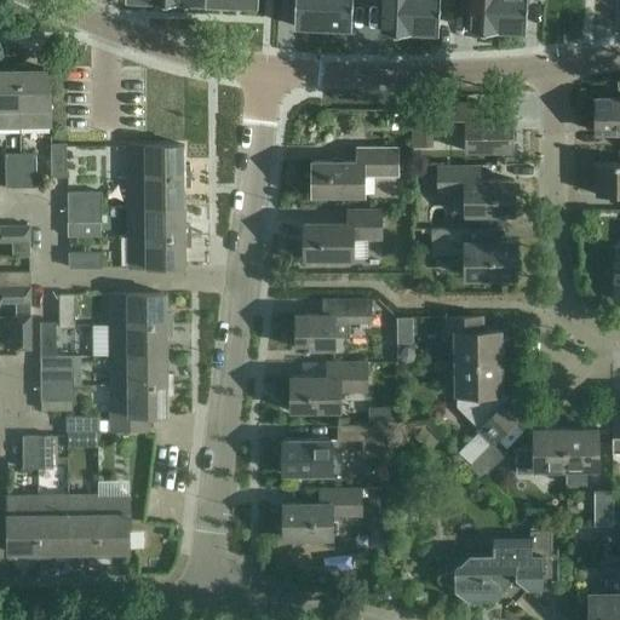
[(294,0),(294,27),(323,29),(323,0),(294,0)]
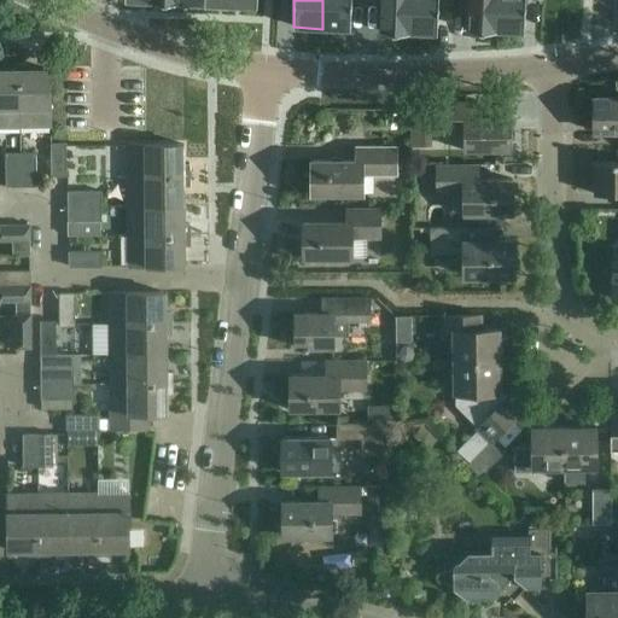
[(322,0),(322,29),(350,30),(351,0),(322,0)]
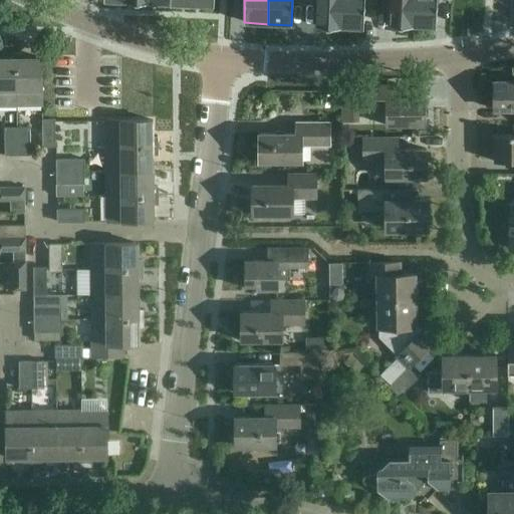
[(317,0),(316,26),(340,27),(340,0),(317,0)]
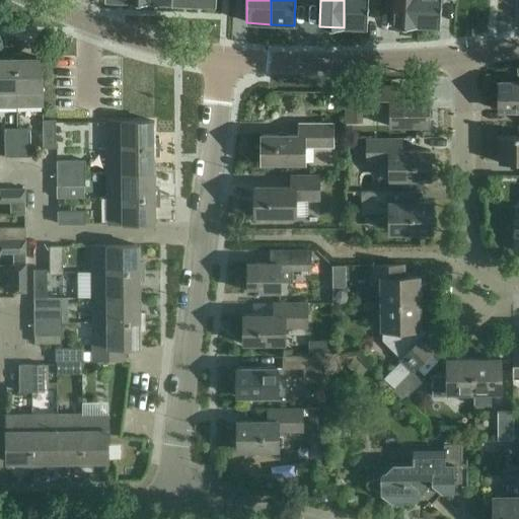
[(344,0),(344,27),(367,28),(368,0),(344,0)]
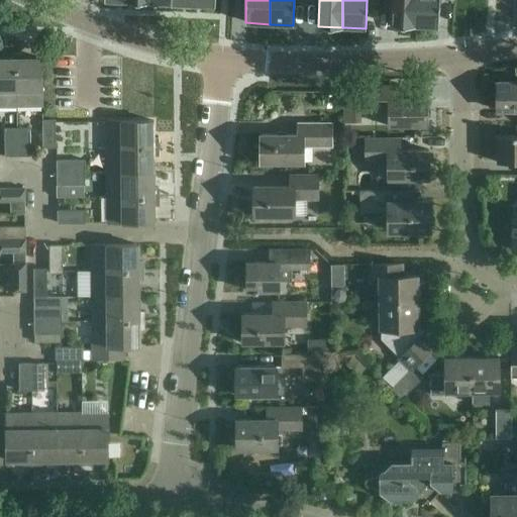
[(392,0),(391,25),(415,26),(415,0),(392,0)]
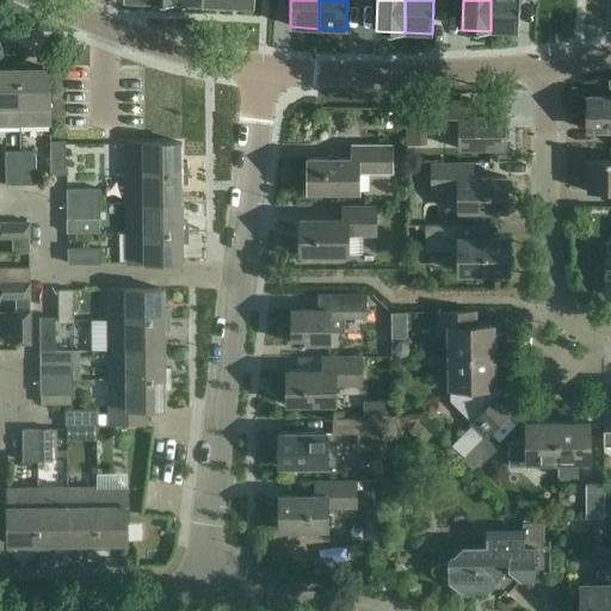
[(491,0),(491,31),(518,32),(519,0),(491,0)]
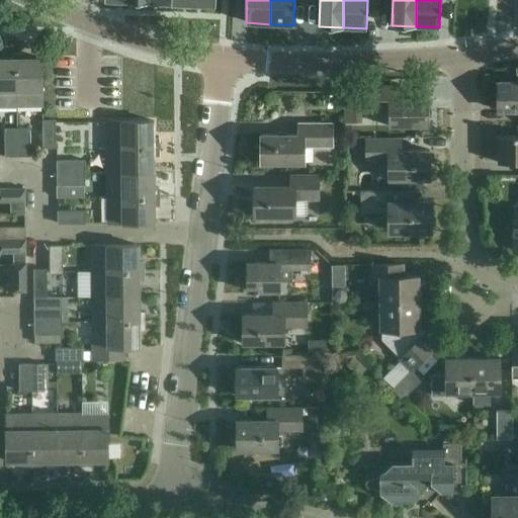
[(7,60),(0,59),(0,105),(16,106),(16,54),(7,54),(7,60)]
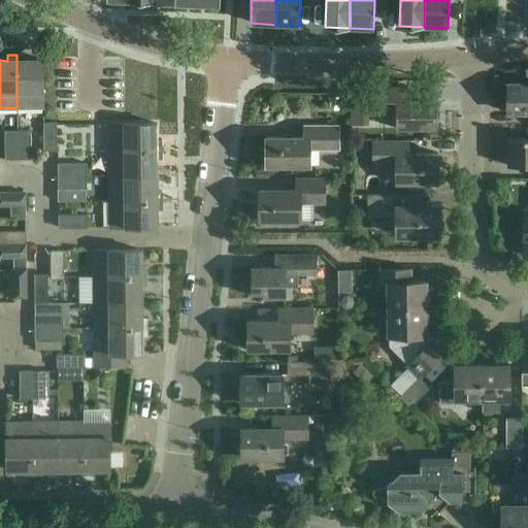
[(26,55),(17,55),(17,108),(43,108),(42,60),(26,60),(26,55)]
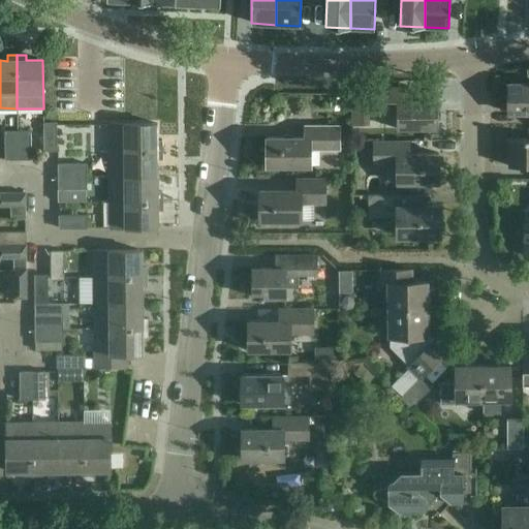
[(528,113),(528,84),(508,85),(508,113),(528,113)]
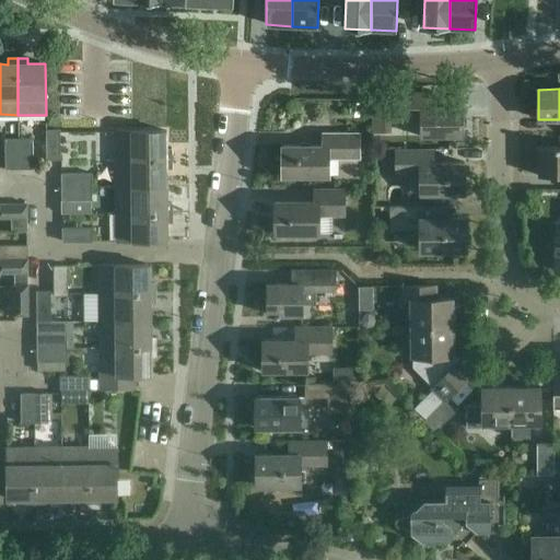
[(403,113),(420,113),(420,137),(464,137),(464,106),(438,106),(436,93),(403,94),(403,113)]
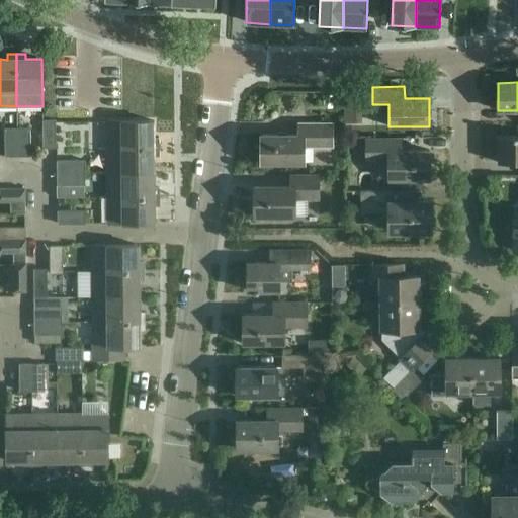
[(106,122),(107,149),(159,148),(159,139),(154,139),(154,121),(106,122)]
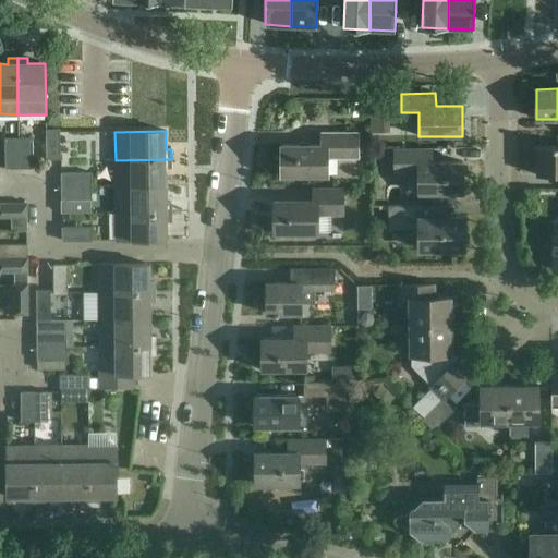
[(46,159),(59,160),(59,132),(46,132),(46,159)]
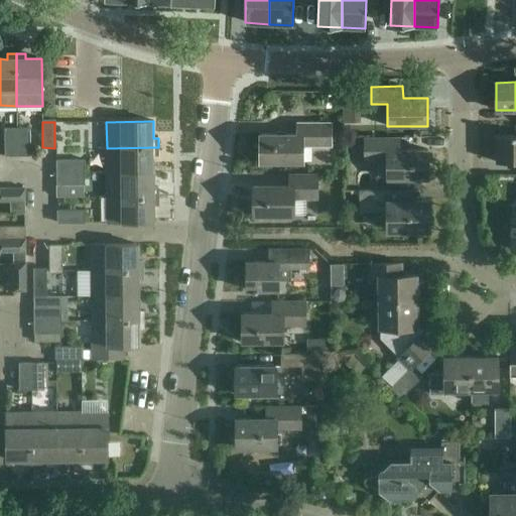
[(330,146),(330,122),(298,122),(298,134),(260,134),(260,162),(302,162),(302,147),(330,146)]
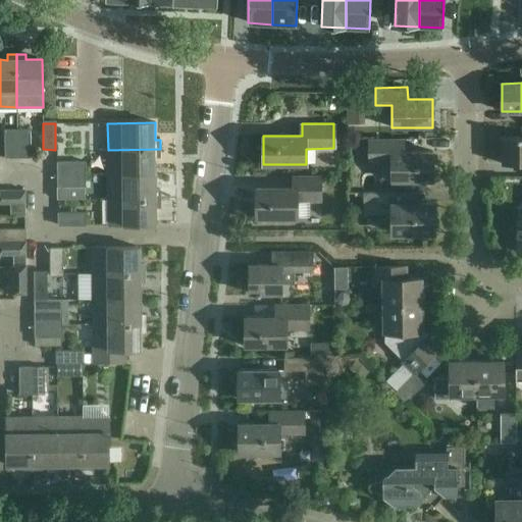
[(30,129),(17,131),(17,158),(30,158),(30,129)]
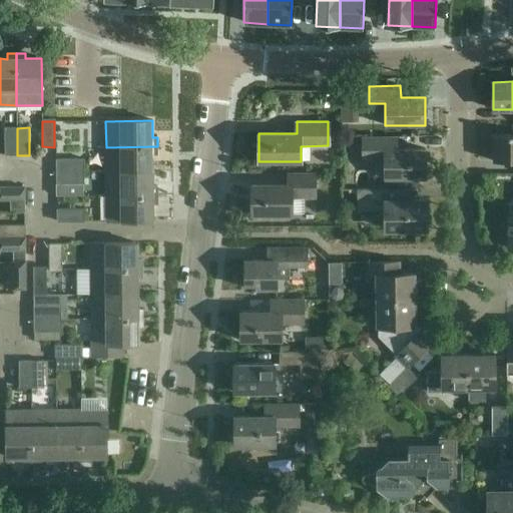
[(17,155),(17,128),(4,128),(5,155),(17,155)]
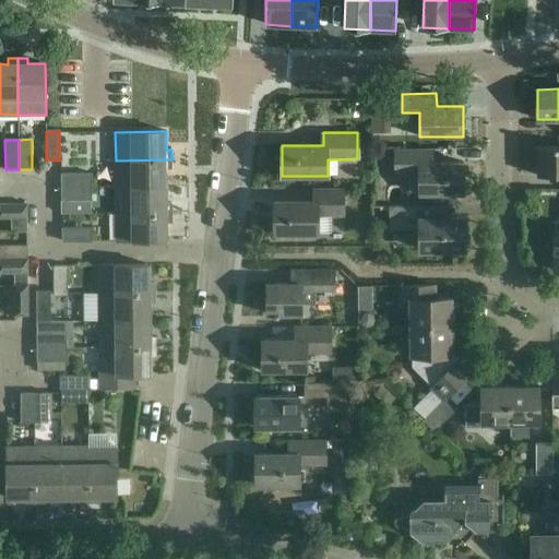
[(558,146),(537,147),(537,176),(558,176),(558,146)]
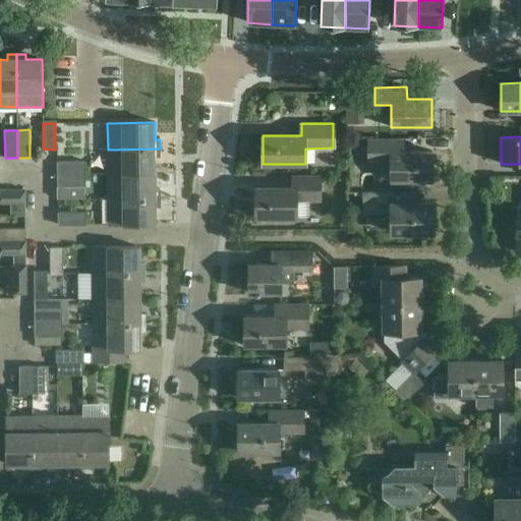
[(402,139),(382,139),(368,140),(368,166),(390,166),(390,180),(431,180),(431,152),(403,152),(402,139)]
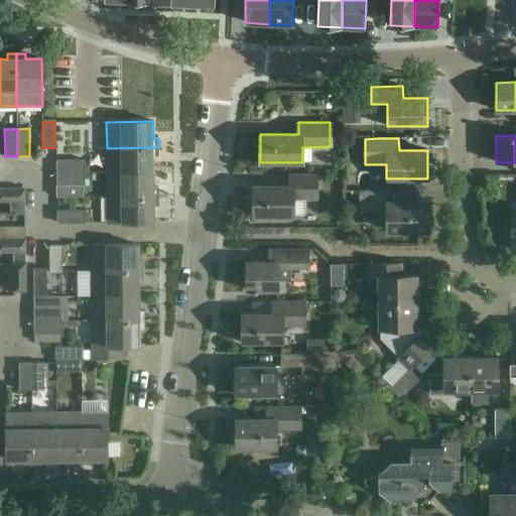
[(107,148),(107,173),(153,173),(153,156),(158,156),(158,147),(107,148)]
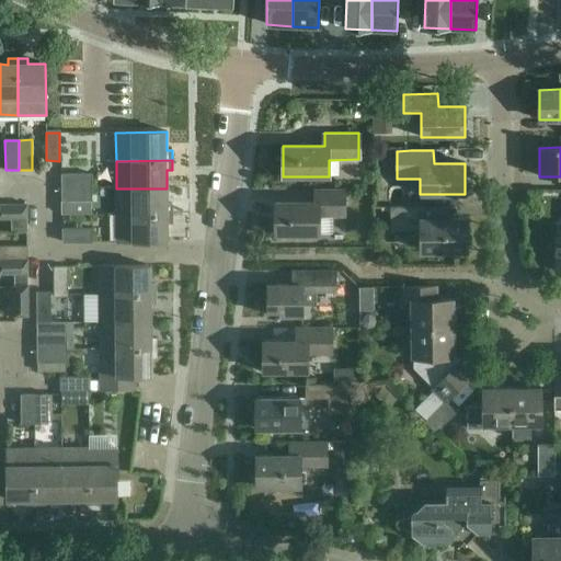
[(61,174),(61,189),(91,187),(91,174),(61,174)]
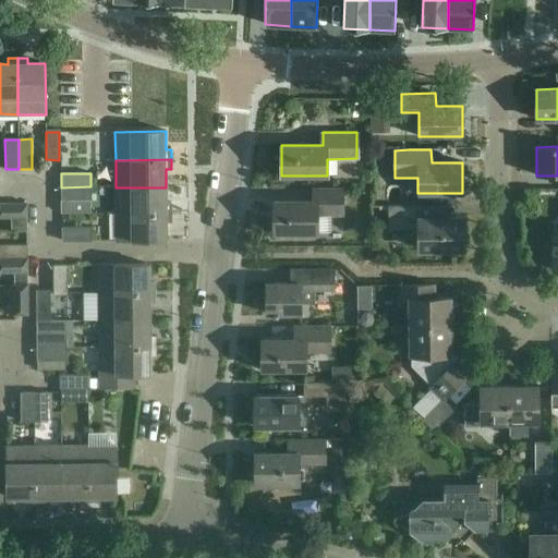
[(91,186),(61,187),(61,201),(92,199),(91,186)]
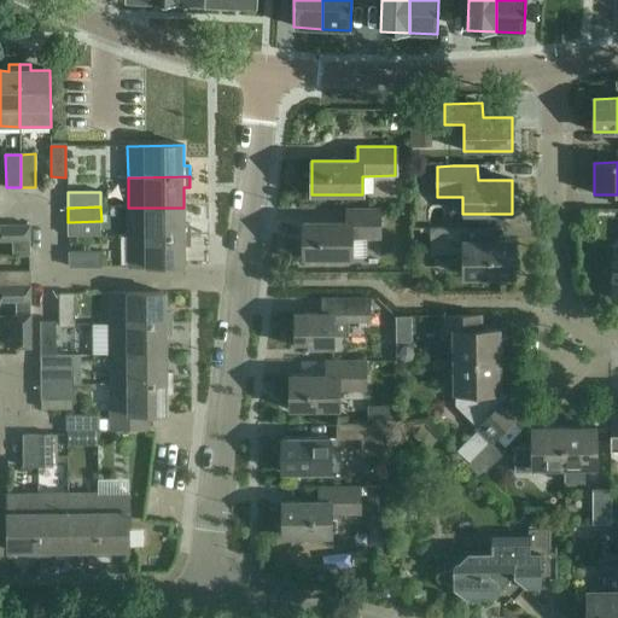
[(128,208),(128,238),(191,237),(191,225),(184,225),(184,208),(128,208)]
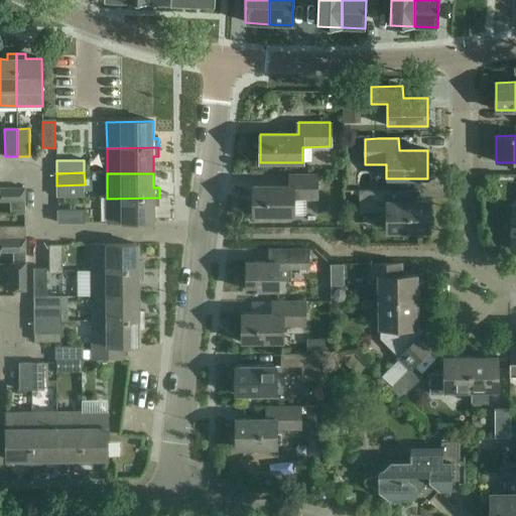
[(253,186),(254,215),(294,215),(293,199),(317,199),(317,174),(289,174),(289,186),(253,186)]
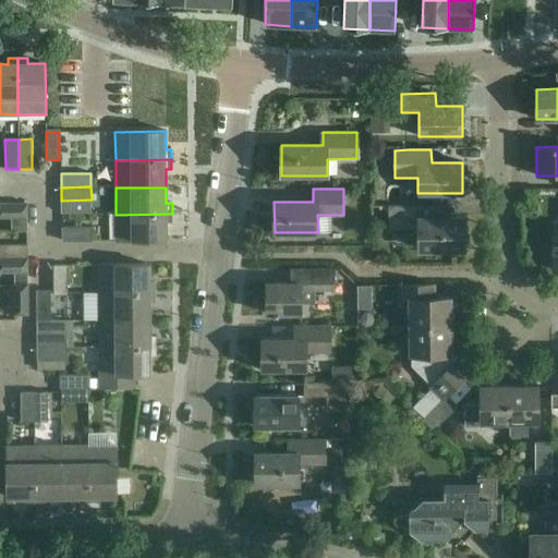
[(26,204),(0,203),(0,218),(12,218),(12,231),(26,231),(26,204)]
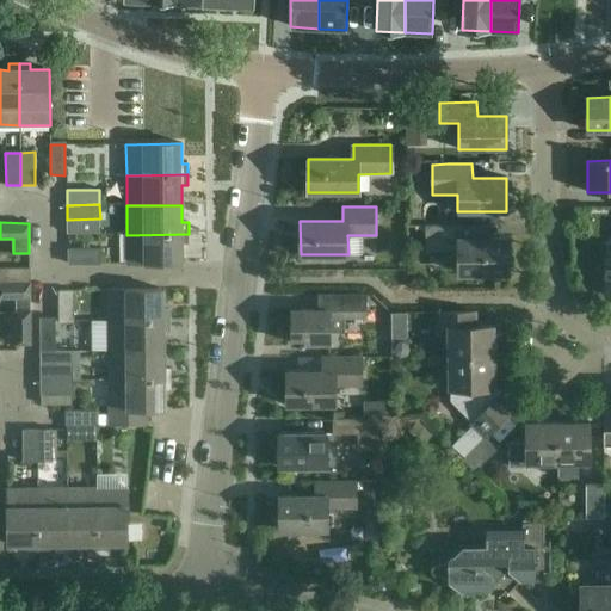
[(460,252),(460,273),(507,272),(507,239),(461,239),(461,224),(425,226),(425,252),(460,252)]
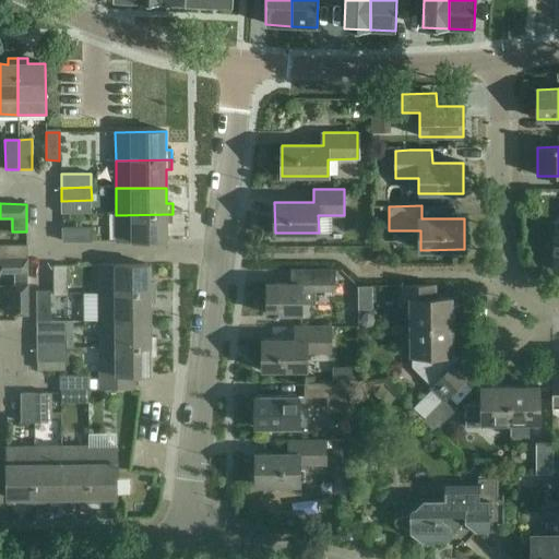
[(173,214),(116,215),(116,241),(166,241),(166,223),(173,223),(173,214)]
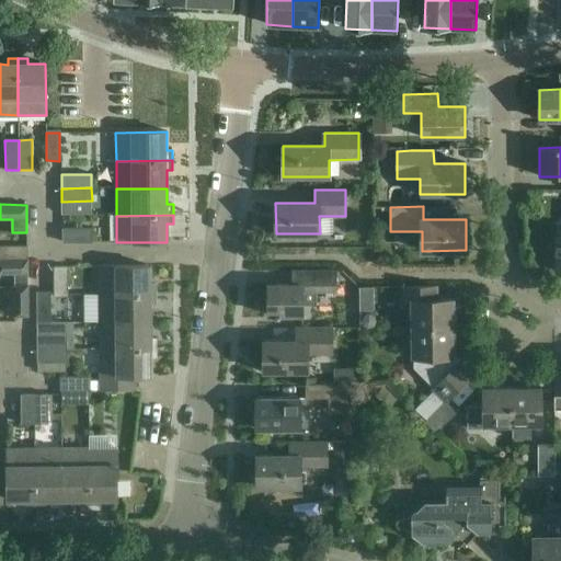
[(92,229),(61,229),(63,242),(92,242),(92,229)]
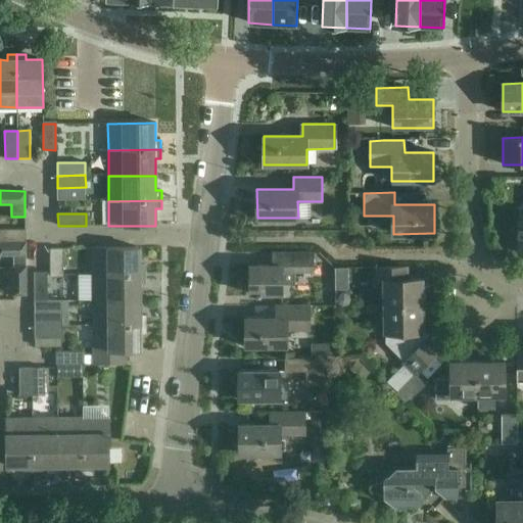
[(0,230),(0,242),(26,242),(26,230),(0,230)]
